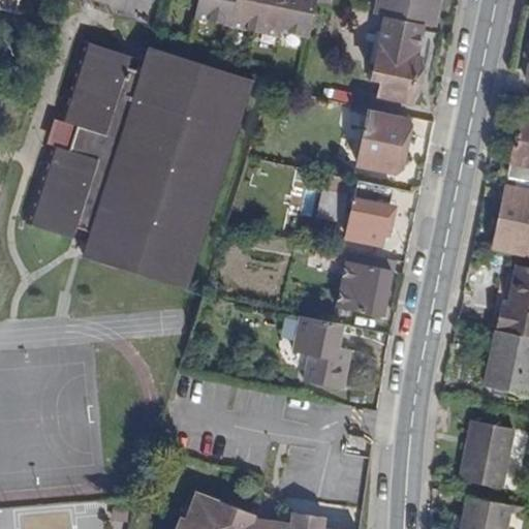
[(0,0),(0,6),(14,10),(17,0),(0,0)]
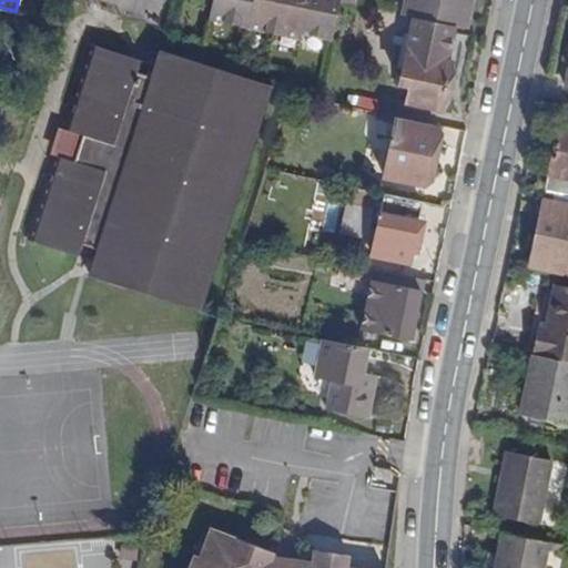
[(213,0),(210,13),(247,22),(253,0),(213,0)]
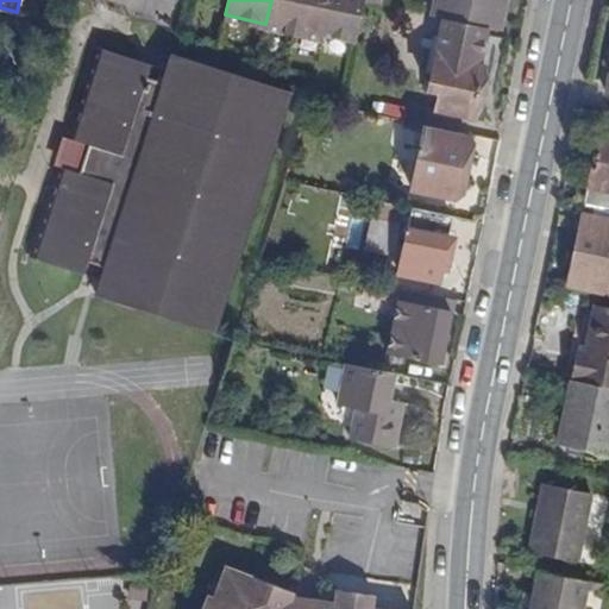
[(271,0),(265,24),(322,38),(324,32),(356,41),(365,0),(376,0),(381,1),(381,0),(271,0)]
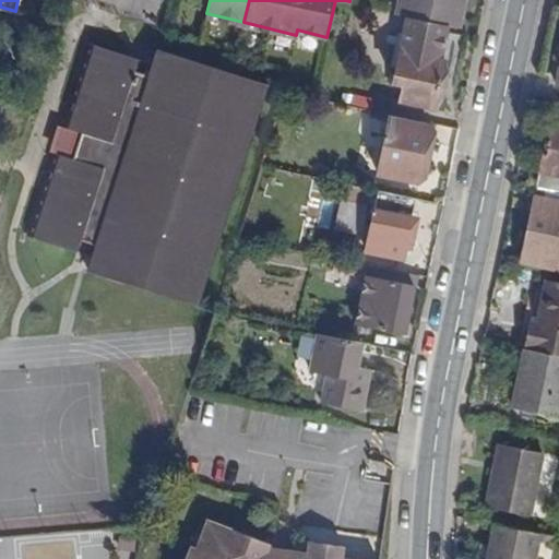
[(394,98),(391,114),(421,120),(425,105),(433,106),(443,59),(441,58),(442,49),(447,28),(461,31),(467,0),(401,0),(396,16),(407,19),(401,50),(394,82),(403,84),(401,99),(394,98)]
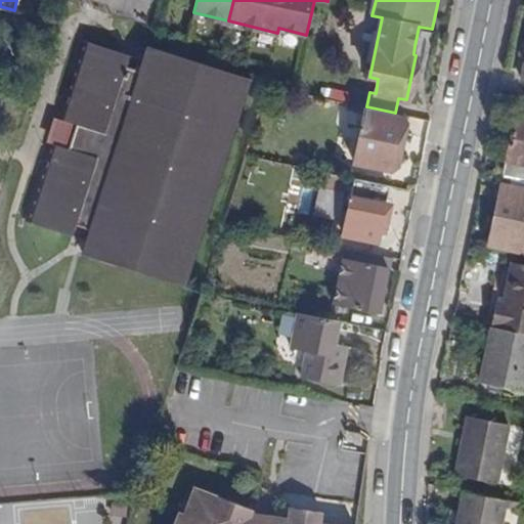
[(76,124),(69,147),(54,143),(29,221),(87,241),(84,254),(183,286),(250,77),(149,46),(145,59),(86,40),(61,119),(76,124)]
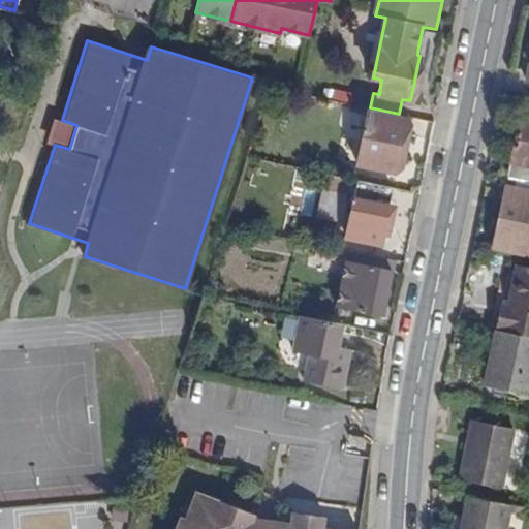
[(399,114),(370,107),(358,162),(398,170),(405,133),(395,131),(399,114)]
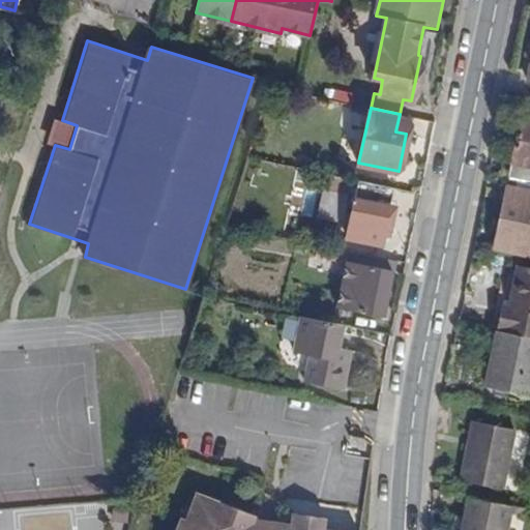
[(510,177),(529,181),(529,117),(524,116),(510,177)]
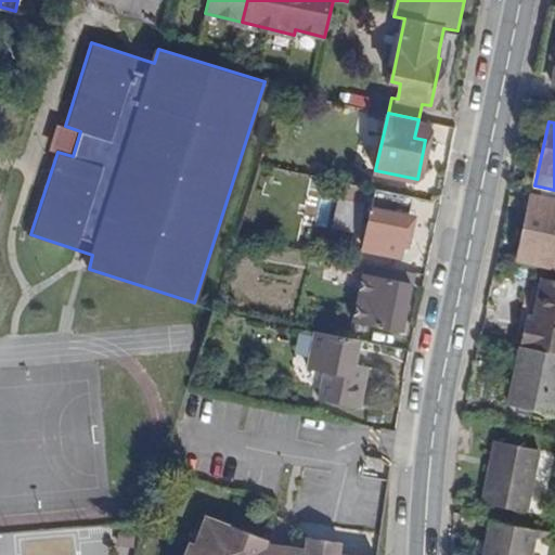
[(366,186),(341,181),(339,194),(363,198),(366,186)]
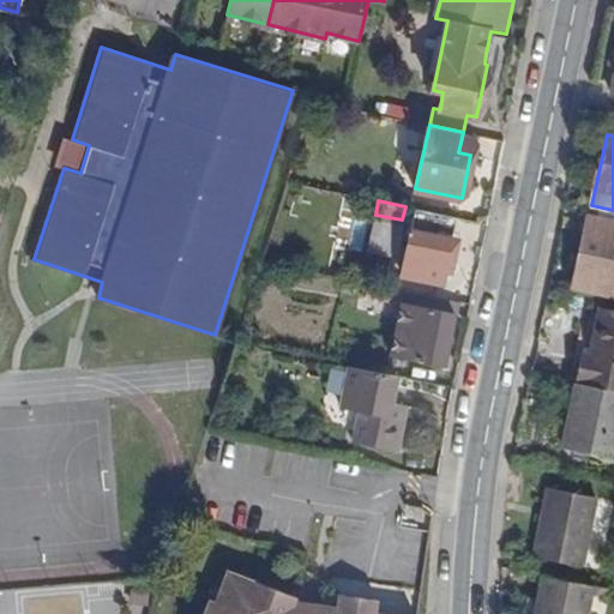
[(456,217),(415,209),(403,272),(444,281),(456,217)]
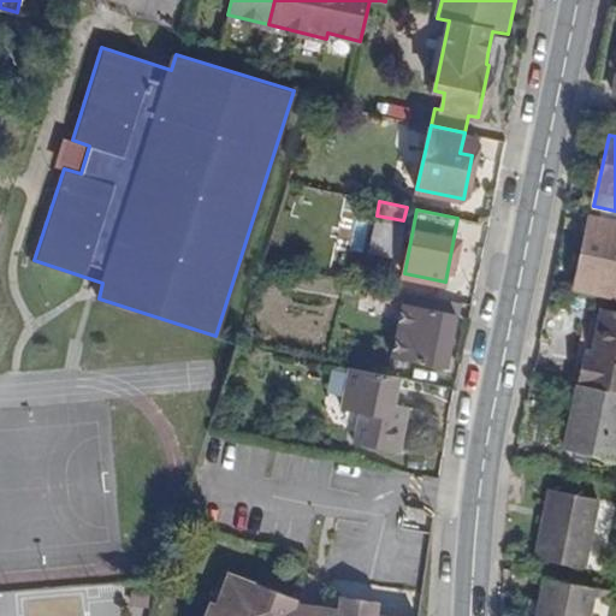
[(615,221),(591,217),(575,289),(615,297),(615,221)]
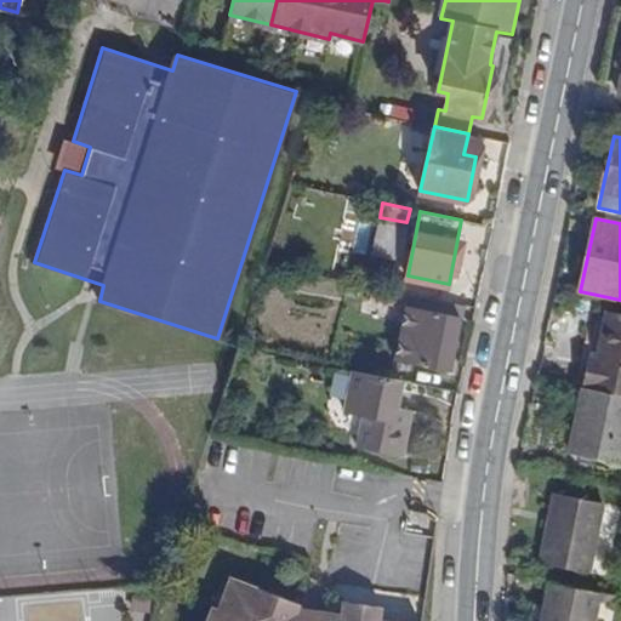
[(376,224),(374,258),(403,260),(405,226),(376,224)]
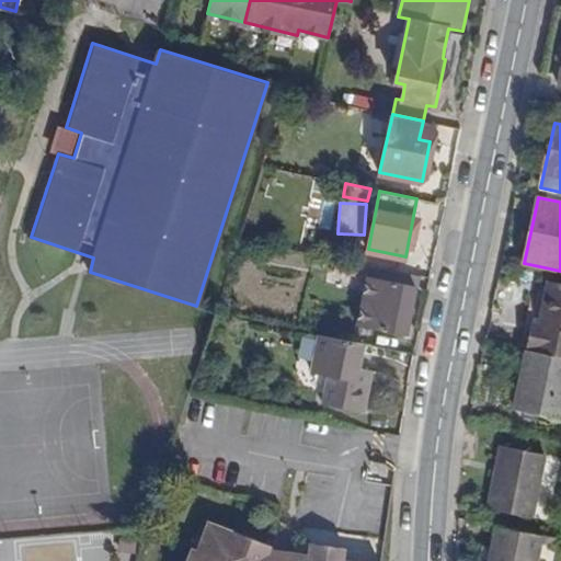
[(418,275),(371,265),(369,276),(415,286),(418,275)]
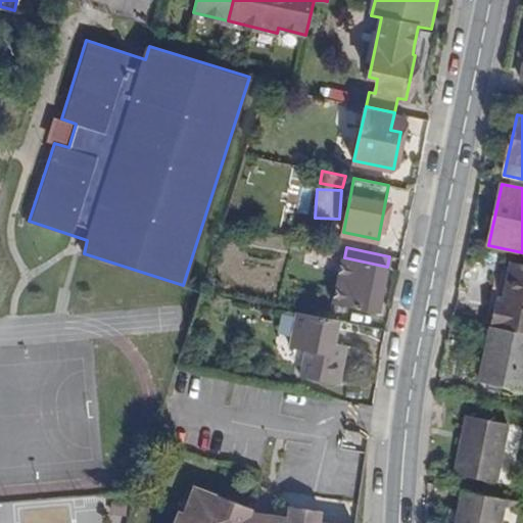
[(387,267),(344,257),(335,302),(378,312),(387,267)]
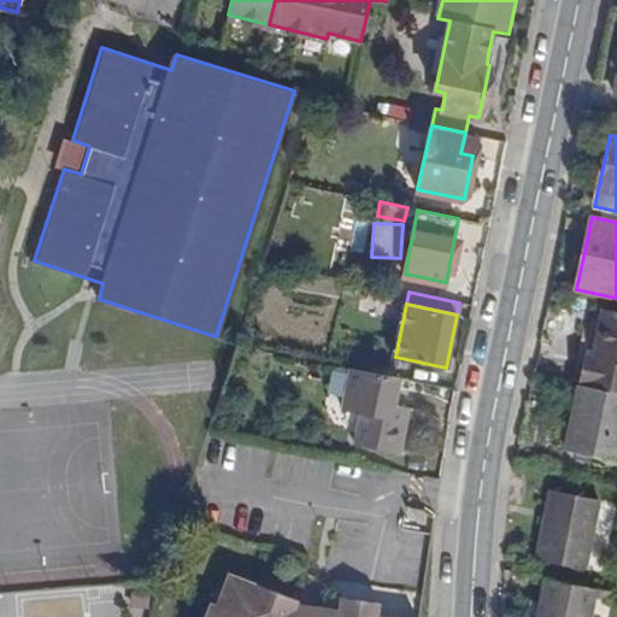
[(574,378),(580,380),(585,356),(594,357),(605,309),(595,306),(589,338),(583,336),(580,352),(574,378)]
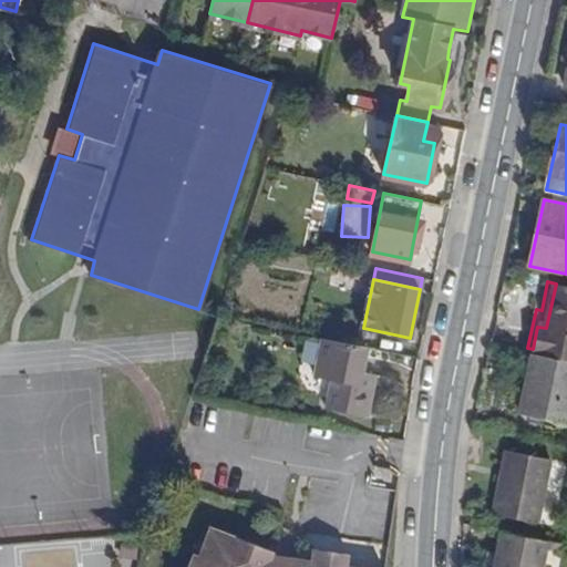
[(540,351),(539,354),(566,360),(566,285),(556,284),(546,328),(537,327),(533,349),(540,351)]
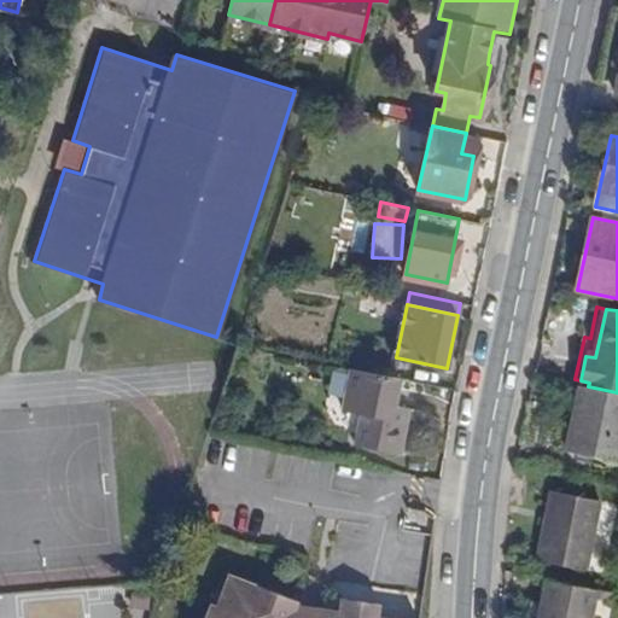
[(401,379),(351,369),(344,412),(362,415),(357,444),(402,453),(410,408),(395,404),(401,379)]
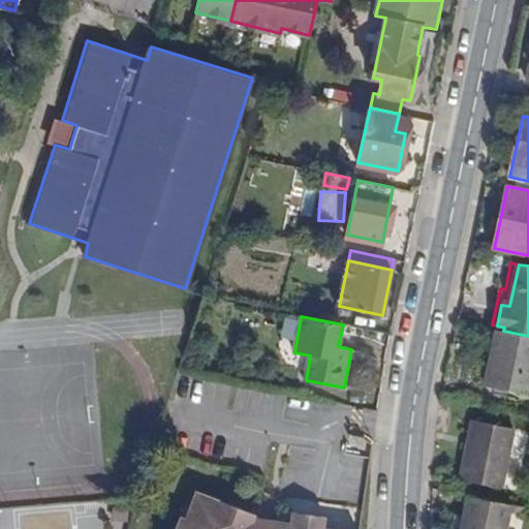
[(528,336),(503,331),(497,330),(484,386),(528,396),(528,336)]
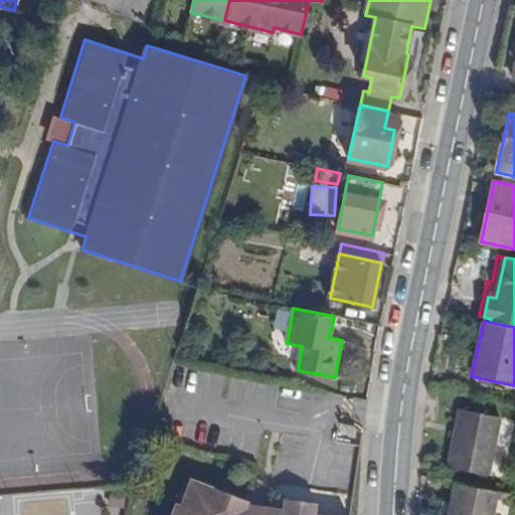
[(465,410),(460,434),(469,436),(474,411),(465,410)]
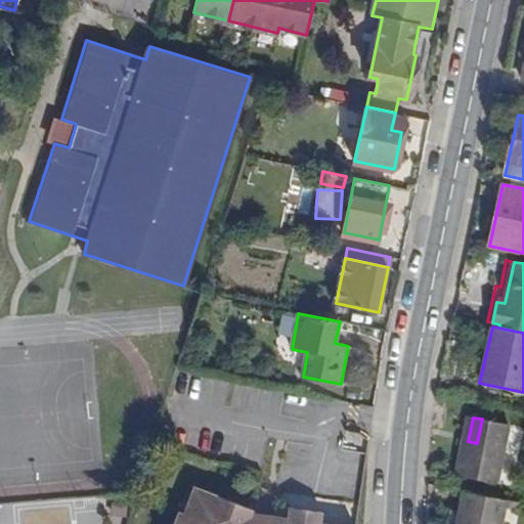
[(477,443),(468,441),(461,476),(505,485),(518,427),(482,419),(477,443)]
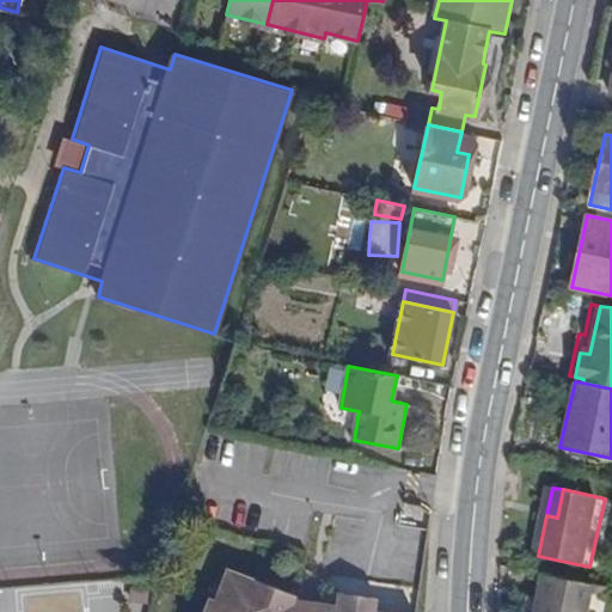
[(220,570),(208,603),(215,605),(227,573),(220,570)]
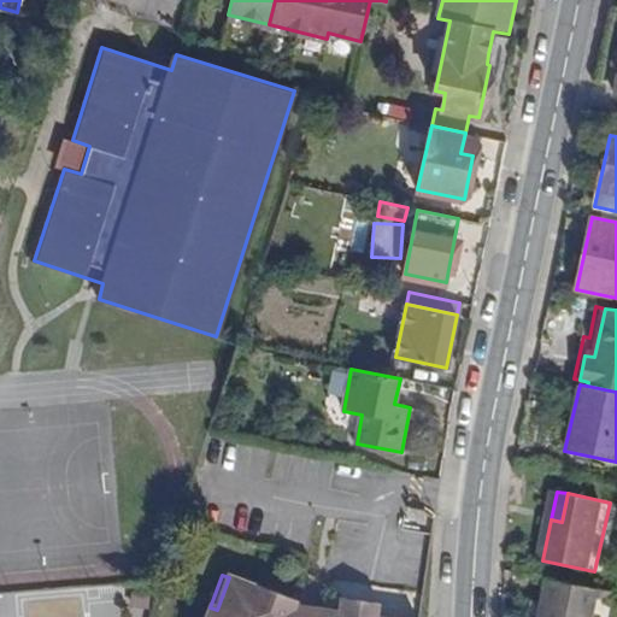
[(206,616),(378,616),(377,616),(378,604),(339,599),(338,612),(295,607),(298,603),(229,577),(217,610),(210,607),(206,616)]
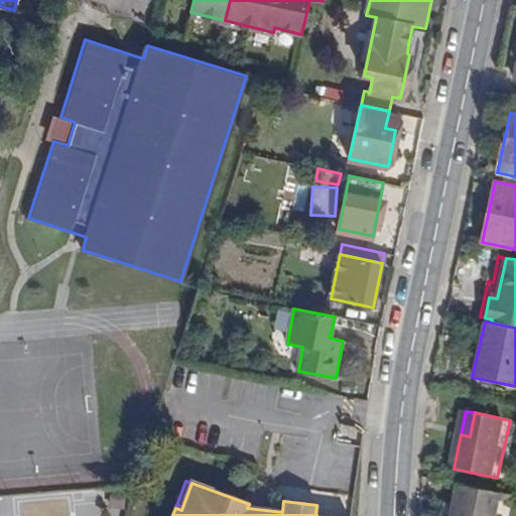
[(498,515),(503,494),(462,485),(454,515),(498,515)]
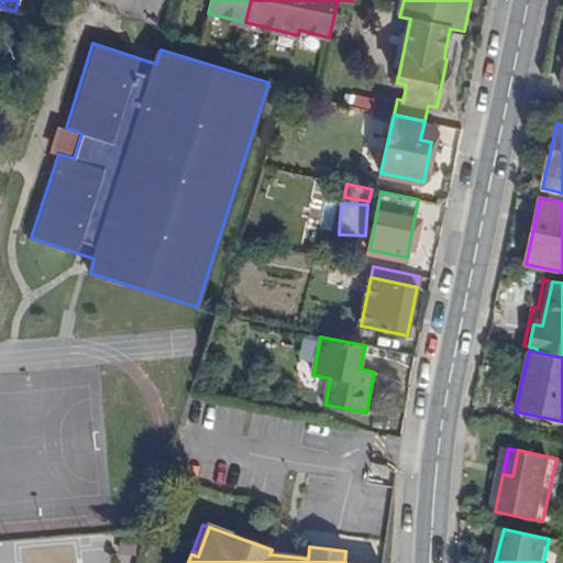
[(73,562),(74,548),(28,545),(26,562),(73,562)]
